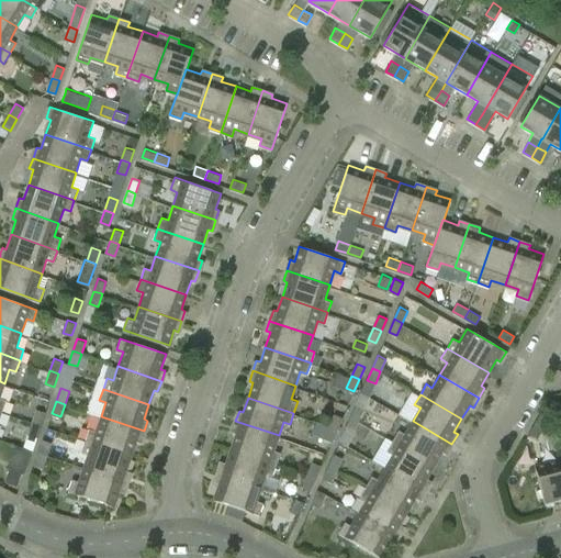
[(350,416),(359,421),(363,408),(356,404),(350,416)]
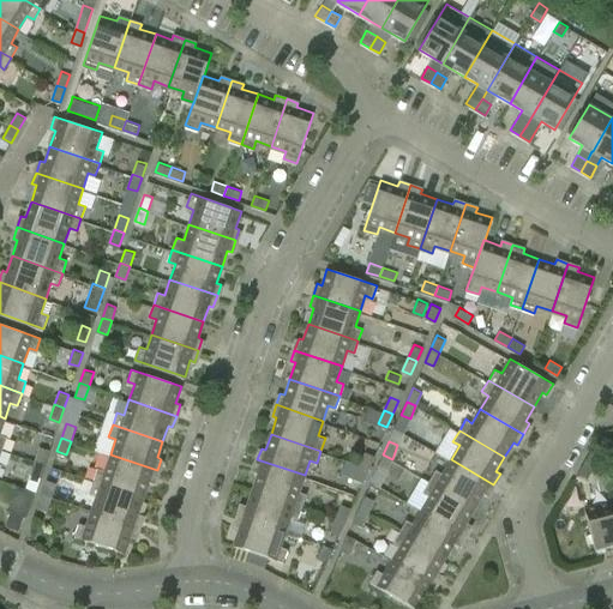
[(41,446),(36,459),(44,463),(49,448),(41,446)]
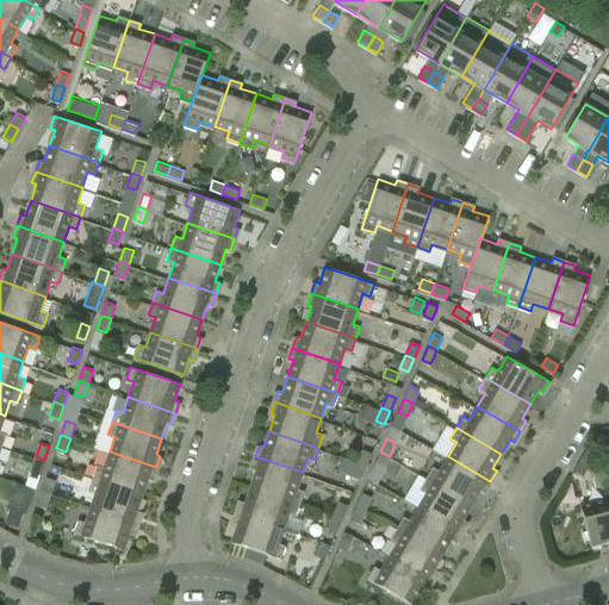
[(364,448),(358,461),(366,465),(372,451),(364,448)]
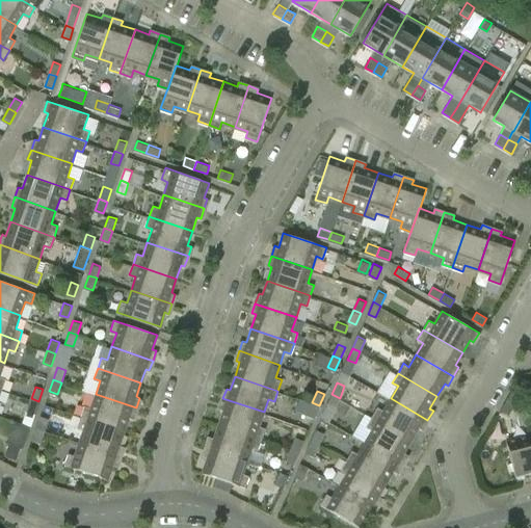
[(506,401),(513,405),(519,397),(510,393),(506,401)]
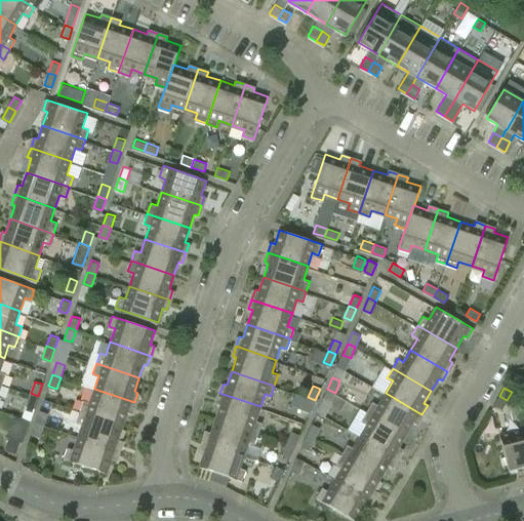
[(131,412),(134,402),(94,389),(90,401),(84,399),(80,410),(123,425),(127,410),(131,412)]
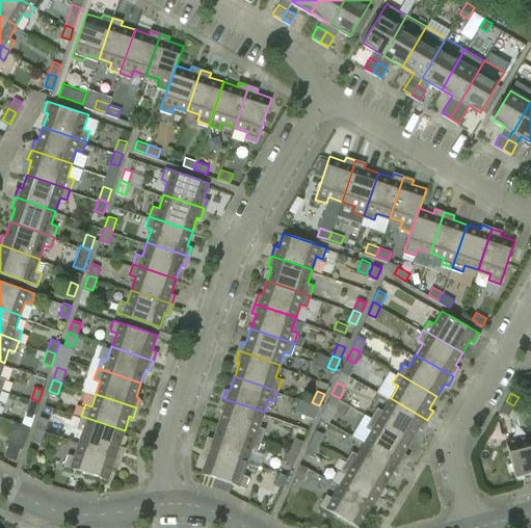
[(335,410),(340,398),(332,394),(326,405),(335,410)]
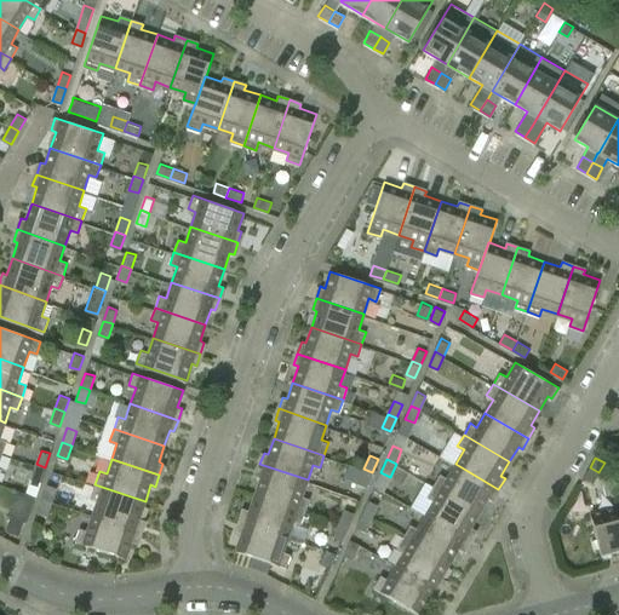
[(41,481),(45,467),(36,464),(32,478),(41,481)]
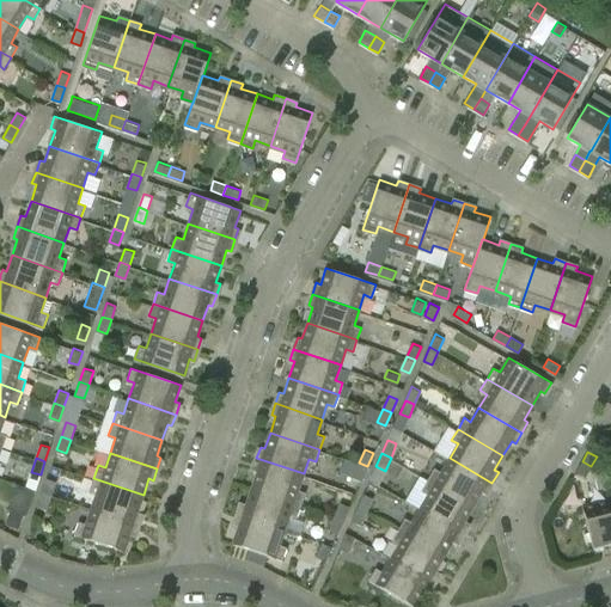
[(298,489),(304,473),(256,458),(252,470),(257,471),(251,486),(301,503),(305,491),(298,489)]
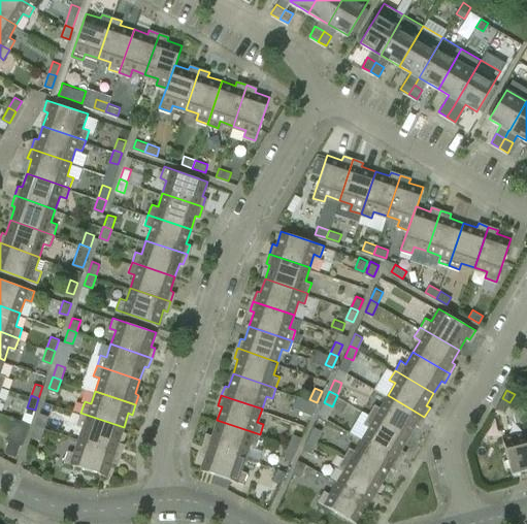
[(419,425),(424,417),(388,395),(381,406),(375,403),(369,413),(408,436),(416,423),(419,425)]
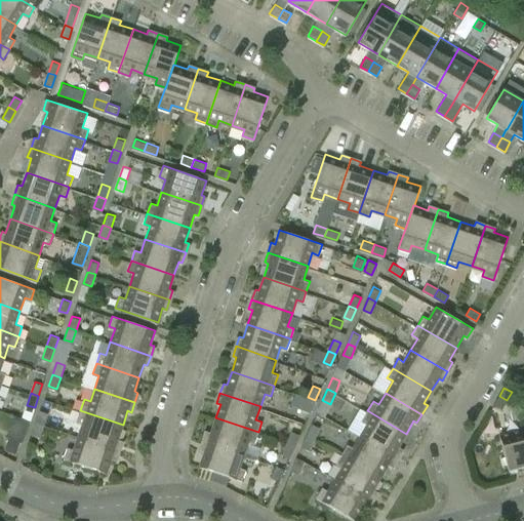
[(502,407),(507,400),(499,396),(494,403),(502,407)]
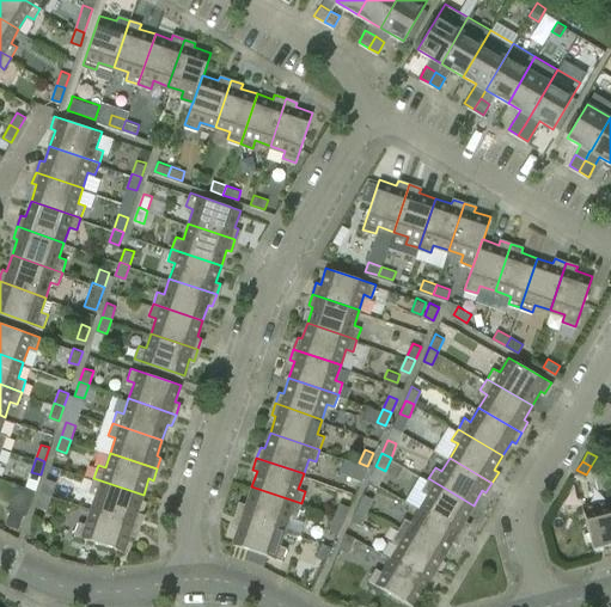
[(362,479),(367,466),(359,463),(353,476),(362,479)]
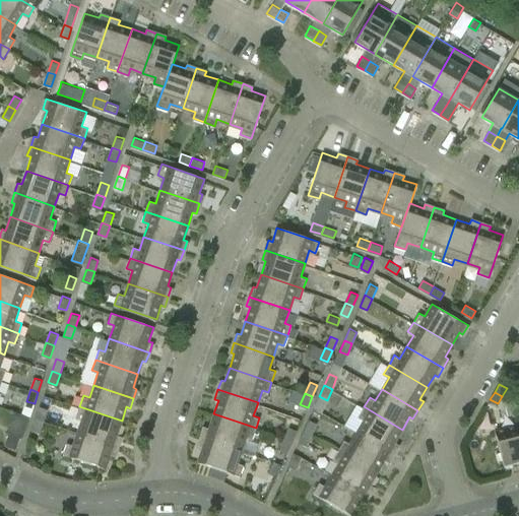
[(510,404),(500,407),(502,415),(512,412),(510,404)]
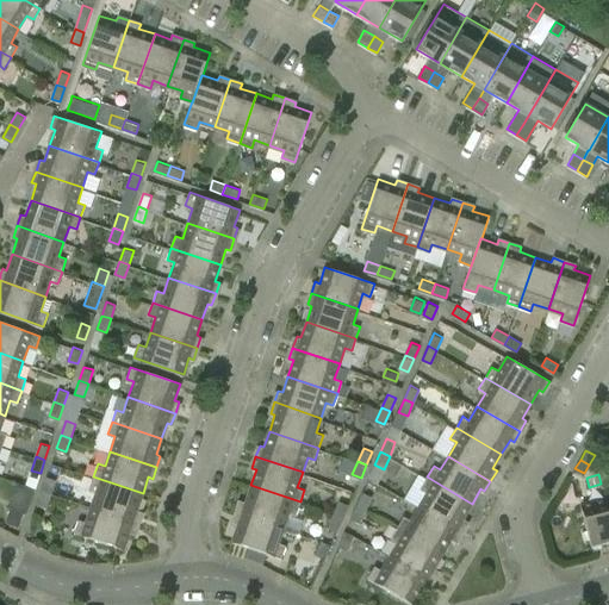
[(42,490),(51,492),(56,479),(47,476),(42,490)]
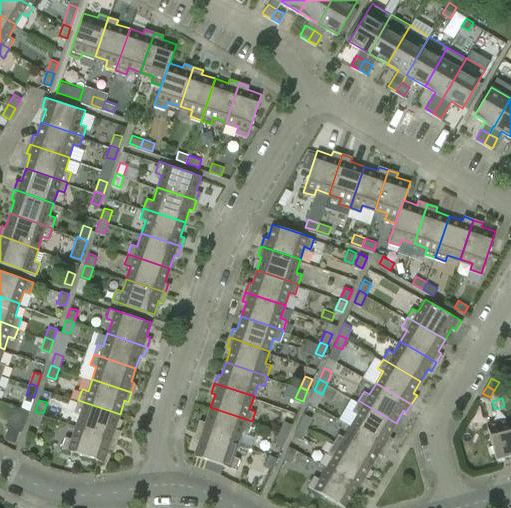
[(115,427),(120,414),(78,400),(75,410),(81,412),(76,425),(116,438),(119,428),(115,427)]
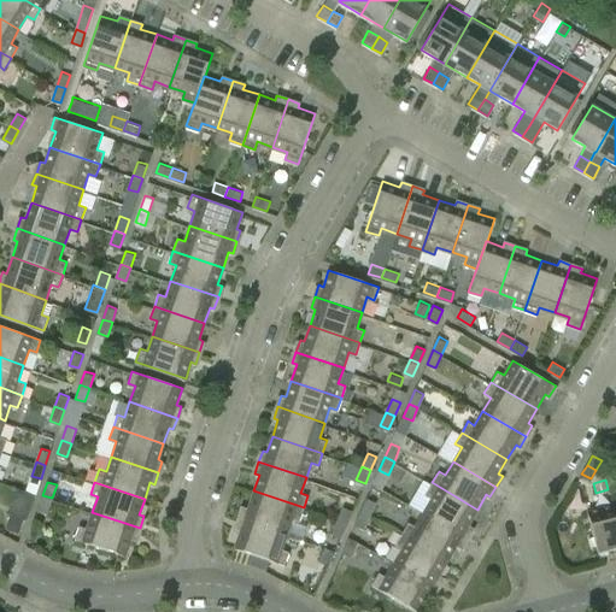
[(469,524),(477,510),(432,482),(426,494),(432,498),(423,512),(467,536),(473,527),(469,524)]
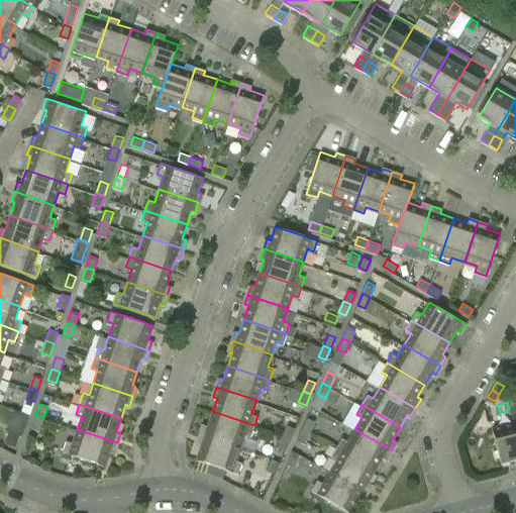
[(22,435),(26,424),(30,413),(22,410),(14,408),(6,429),(22,435)]
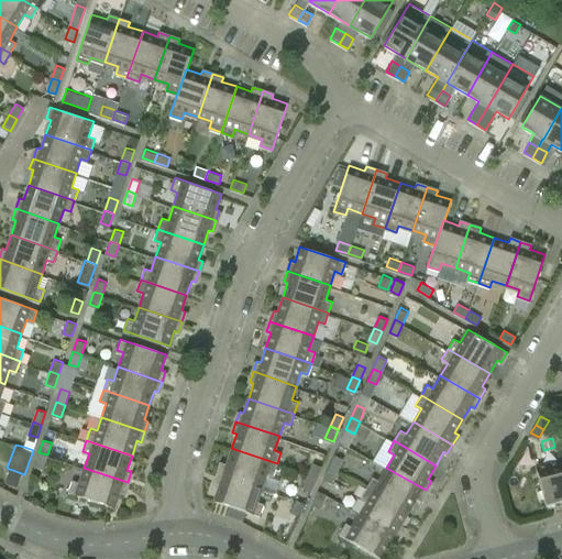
[(273,475),(277,463),(231,448),(227,463),(222,461),(219,472),(262,486),(266,473),(273,475)]
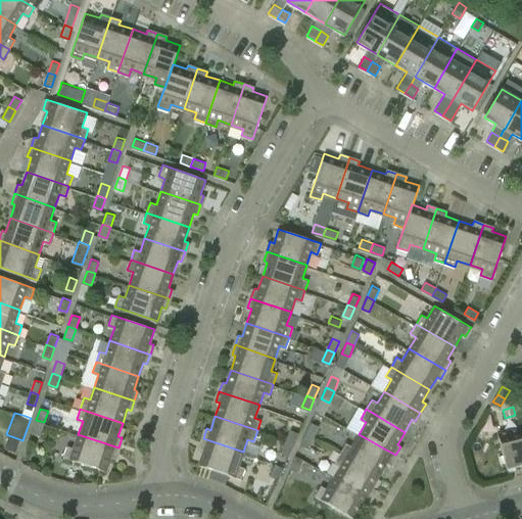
[(40,434),(44,422),(36,420),(32,431),(40,434)]
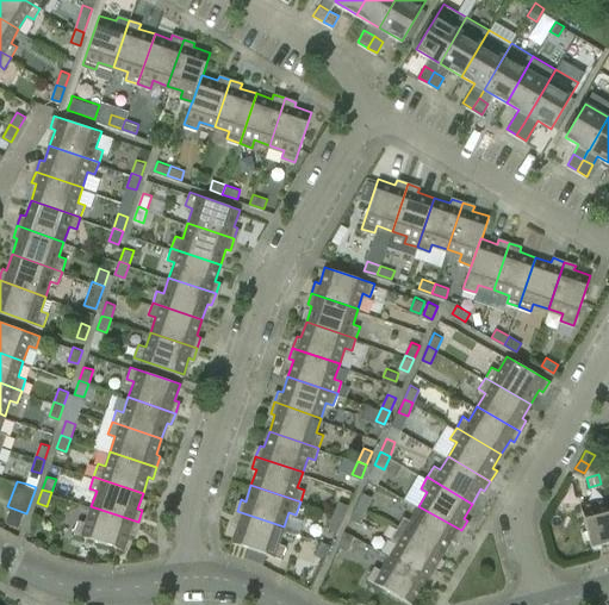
[(356,504),(366,509),(372,496),(362,491),(356,504)]
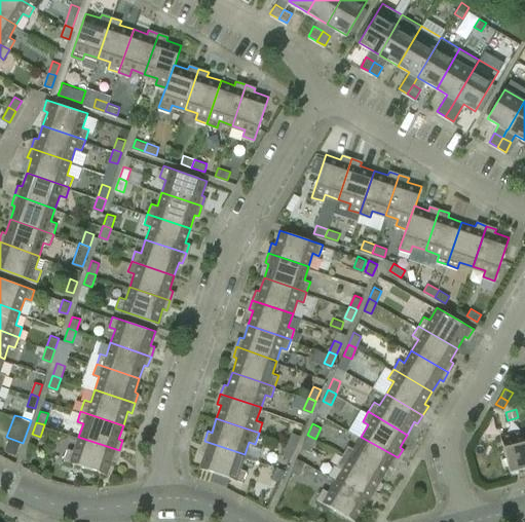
[(510,471),(524,465),(524,435),(523,430),(500,435),(510,471)]
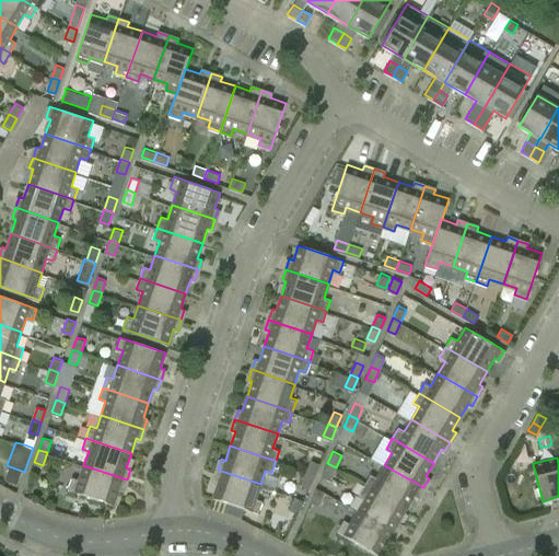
[(312,459),(306,472),(315,475),(321,463),(312,459)]
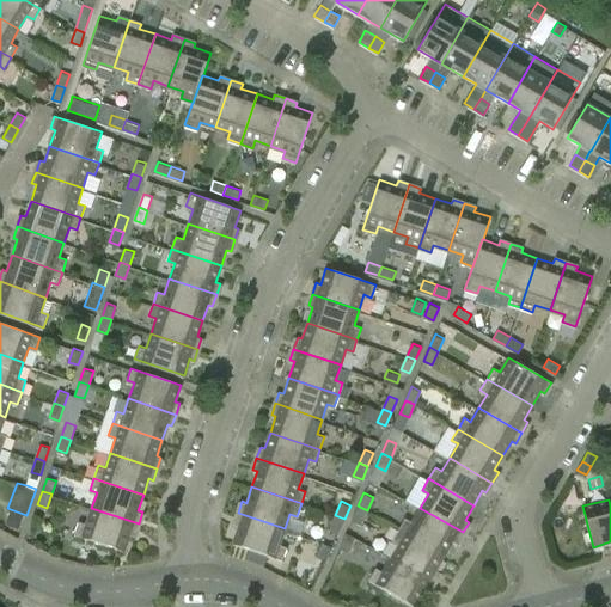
[(361,523),(367,510),(358,506),(352,520),(361,523)]
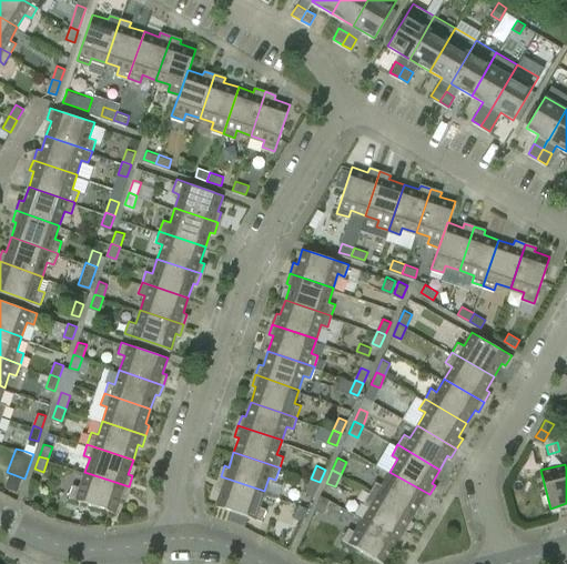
[(124,496),(129,486),(84,472),(80,485),(73,483),(70,495),(115,511),(121,495),(124,496)]
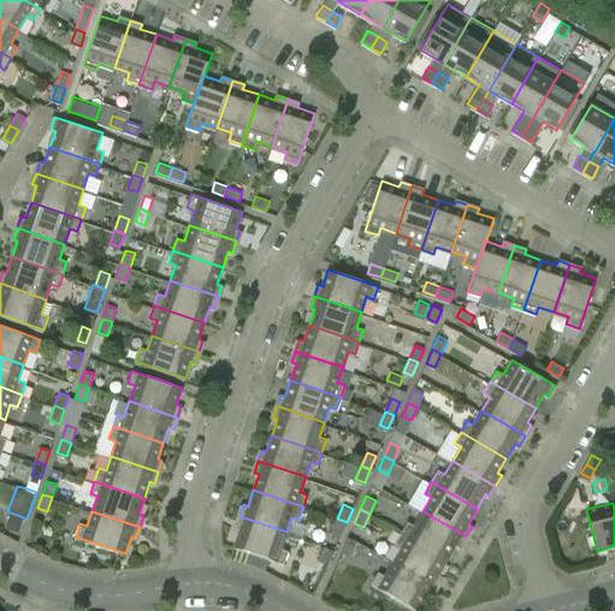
[(460,546),(466,535),(423,511),(415,525),(408,521),(402,532),(447,558),(456,544),(460,546)]
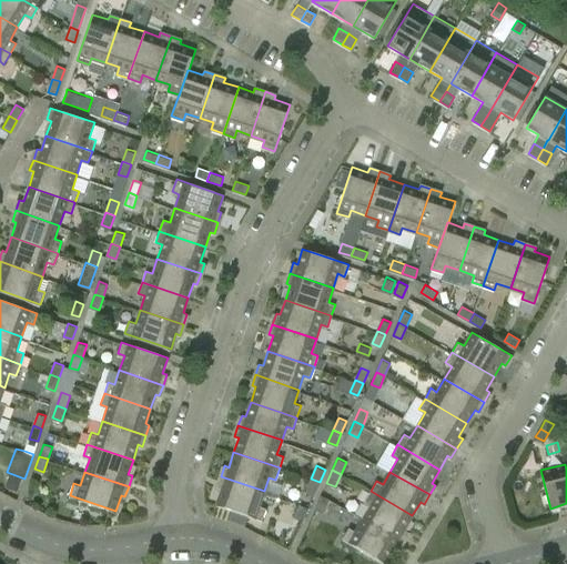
[(260,505),(264,491),(221,476),(218,486),(221,489),(216,504),(262,520),(266,507),(260,505)]
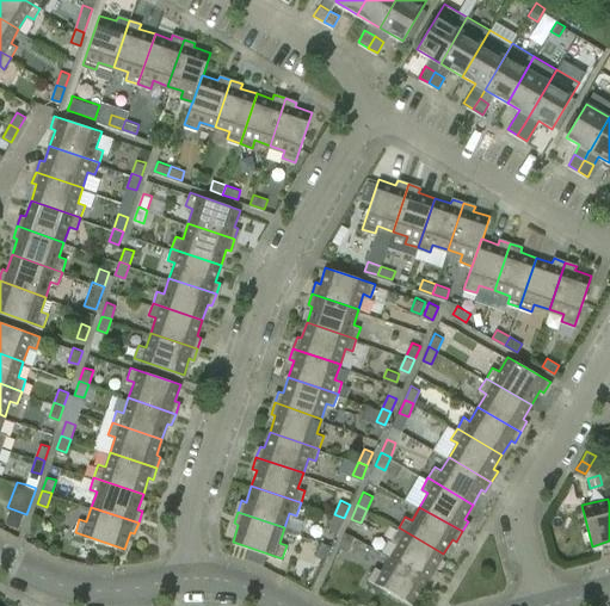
[(338,531),(344,518),(334,514),(328,527),(338,531)]
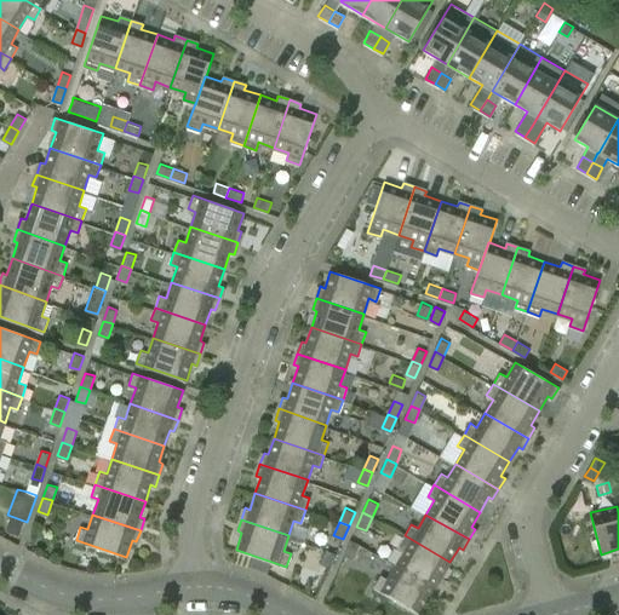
[(441,576),(450,562),(405,535),(397,546),(405,551),(396,564),(440,590),(446,579),(441,576)]
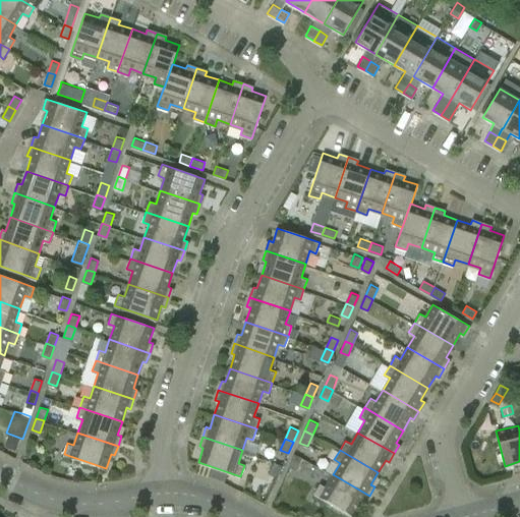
[(294,454),(289,465),(297,468),(302,457),(294,454)]
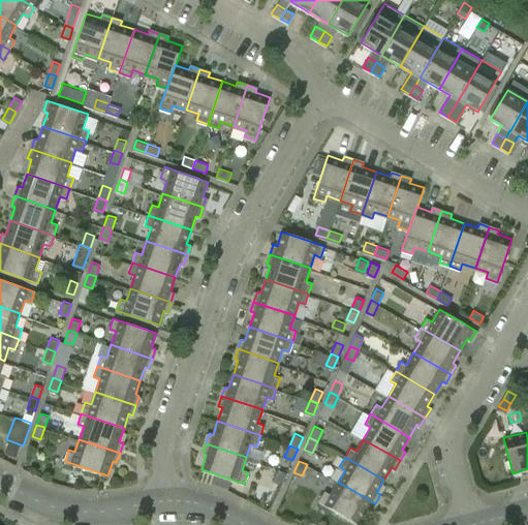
[(282,482),(287,471),(279,468),(275,479),(282,482)]
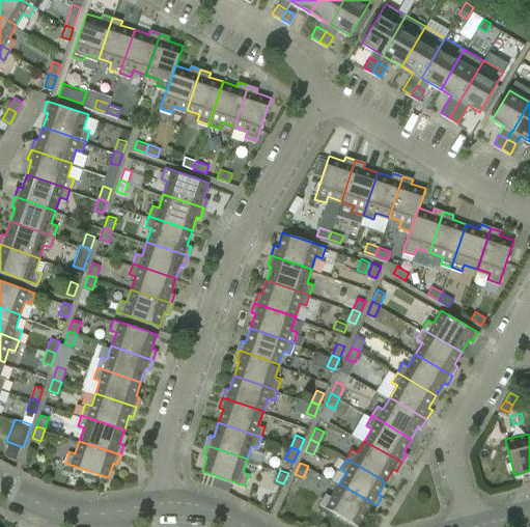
[(370,515),(377,505),(339,483),(332,496),(327,492),(321,502),(360,525),(367,512),(370,515)]
